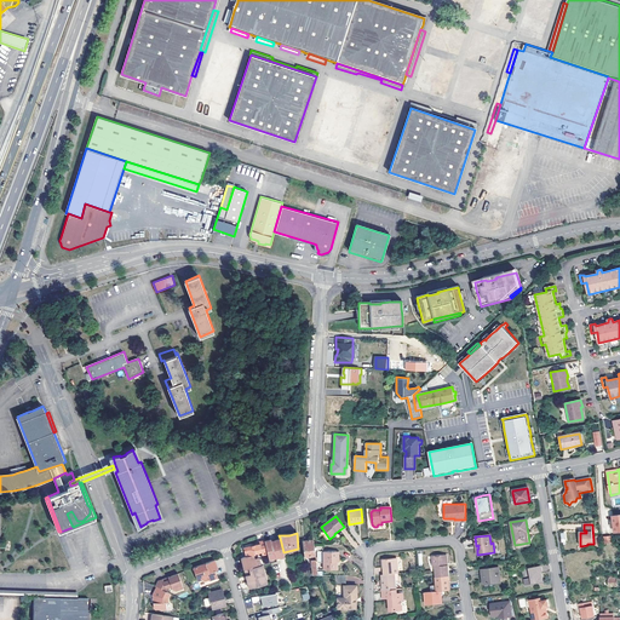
[(270,539),(264,541),(264,543),(267,554),(269,560),(276,557),(279,556),(279,557),(285,556),(283,552),(280,538),(275,540),(275,544),(273,544),(273,546),(271,546),(271,544),(270,540),(270,539)]
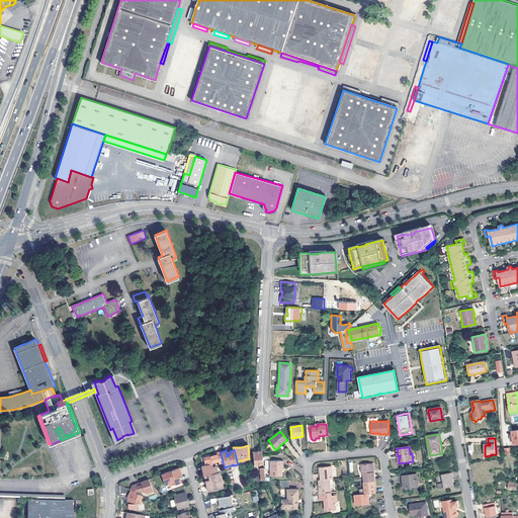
[(265,480),(261,451),(254,451),(254,450),(253,451),(253,452),(252,452),(256,482),(265,480)]
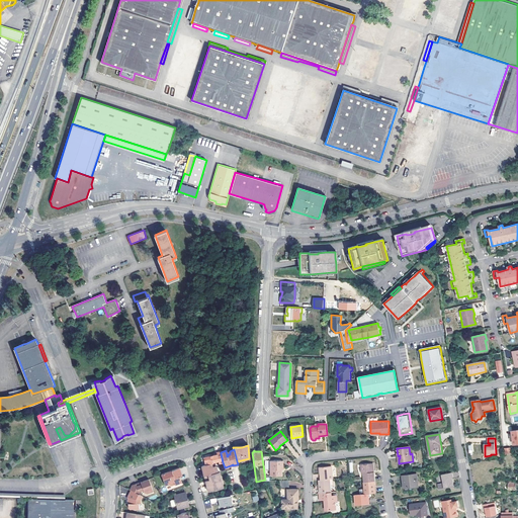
[(221,453),(221,452),(216,453),(217,455),(214,455),(203,458),(205,465),(210,463),(212,463),(212,460),(218,459),(219,463),(223,462),(221,453)]
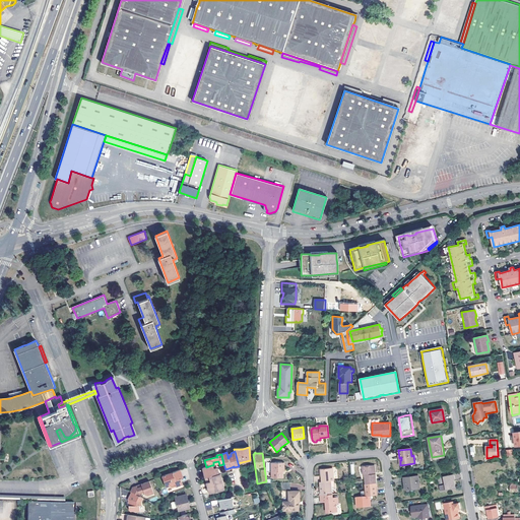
[(281,462),(271,463),(271,477),(282,477),(282,471),(281,462)]
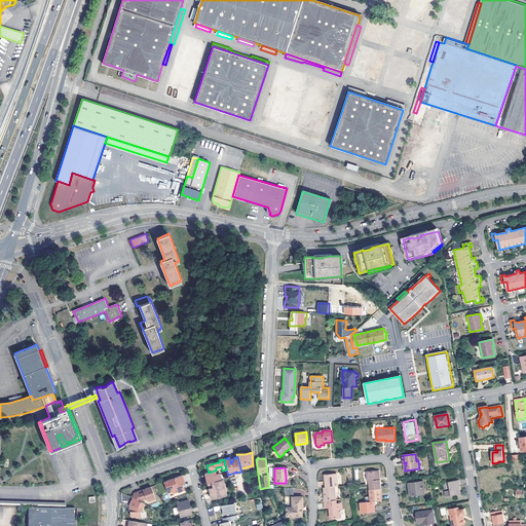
[(215,475),(214,471),(209,473),(204,474),(205,478),(208,483),(220,480),(219,474),(215,475)]
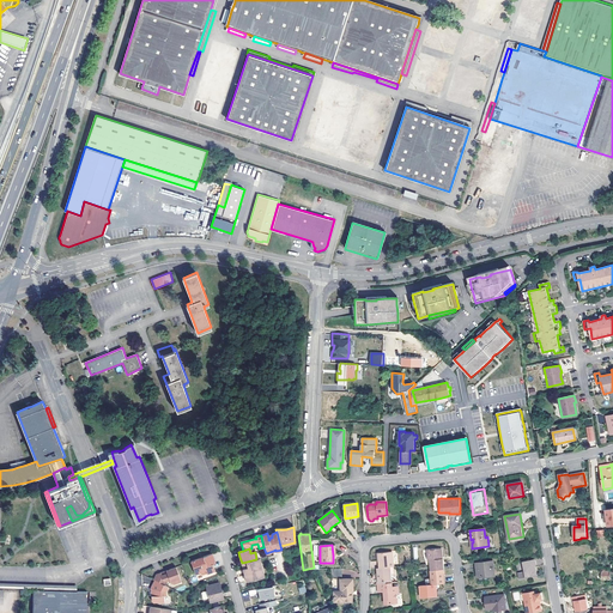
[(443,570),(442,559),(441,559),(441,558),(439,550),(428,551),(429,562),(430,560),(431,571),(443,570)]
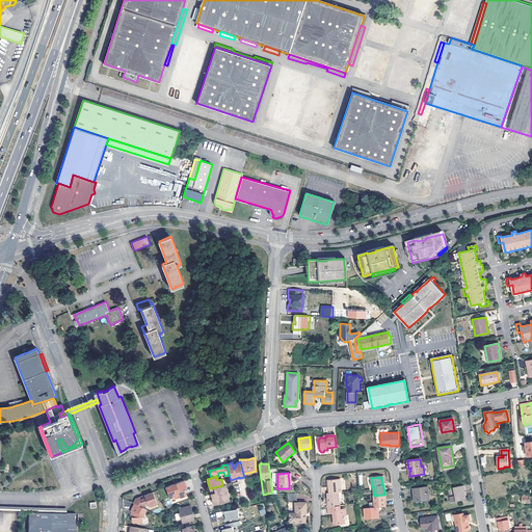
[(329,488),(329,494),(338,493),(341,493),(340,480),(327,481),(327,487),(329,487),(329,488)]
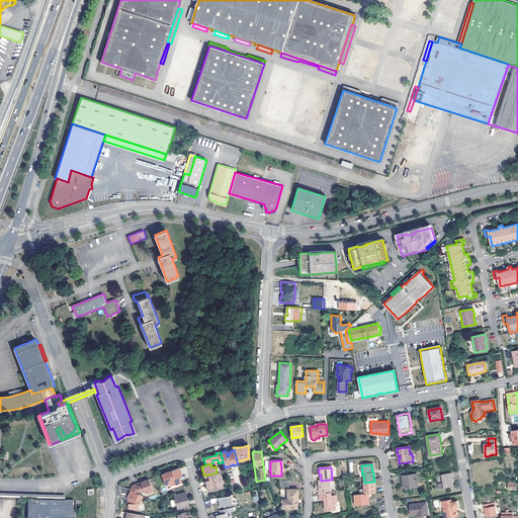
[(168,472),(161,475),(165,485),(168,484),(171,486),(174,484),(175,485),(181,482),(179,478),(182,477),(179,468),(171,470),(172,472),(169,473),(168,472)]
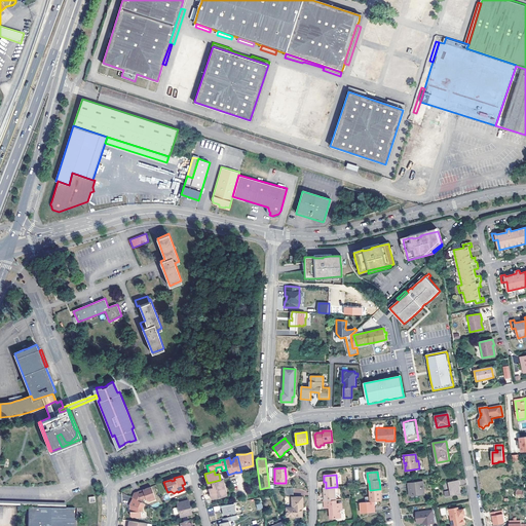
[(208,485),(212,500),(226,495),(222,480),(220,481),(220,480),(208,483),(208,485)]
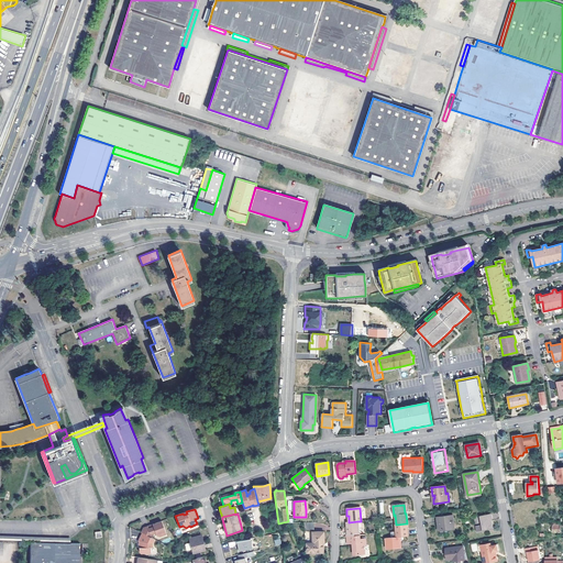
[(490,514),(481,516),(482,526),(475,527),(476,531),(483,530),(493,529),(490,514)]
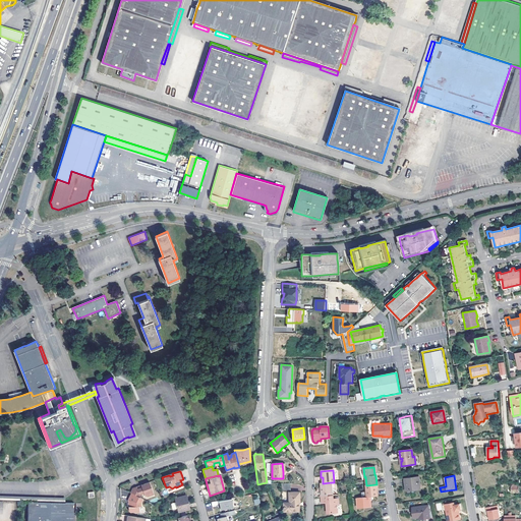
[(418,476),(405,478),(406,489),(420,488),(418,476)]
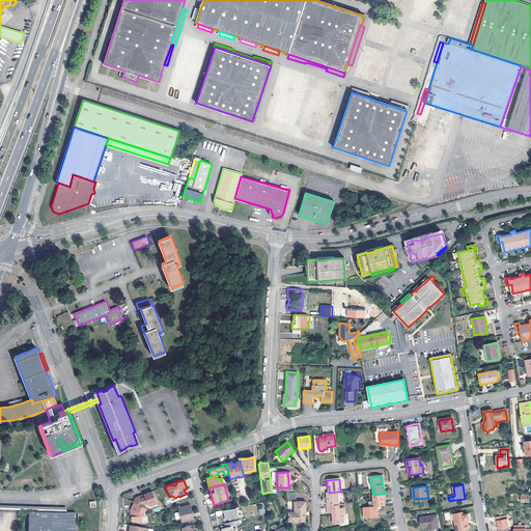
[(136,498),(133,502),(134,502),(142,506),(144,503),(147,502),(147,504),(150,505),(157,503),(152,492),(146,494),(136,498)]
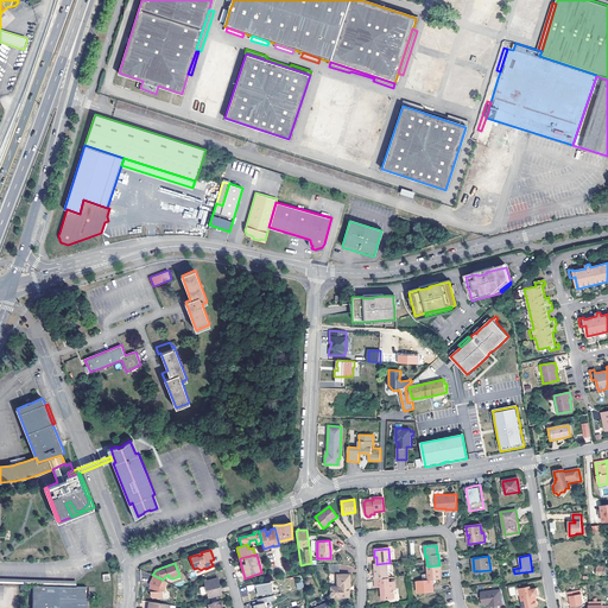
[(374,569),(375,580),(377,580),(388,578),(387,570),(386,563),(377,564),(374,564),(374,569)]
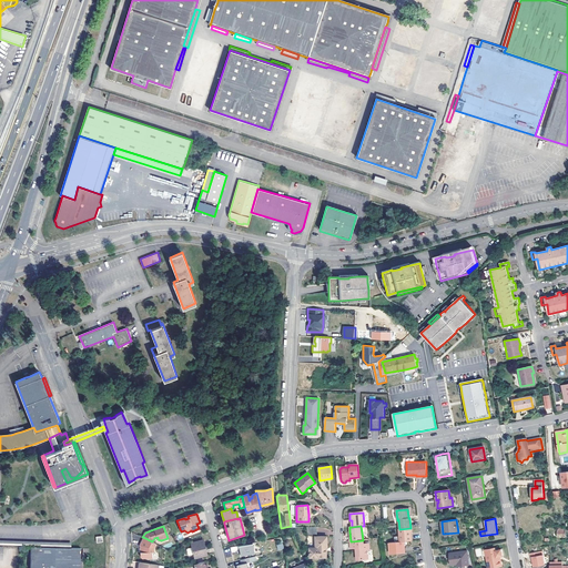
[(316,527),(306,527),(307,536),(314,536),(315,548),(308,548),(308,557),(325,557),(325,548),(326,548),(326,537),(316,537),(316,527)]
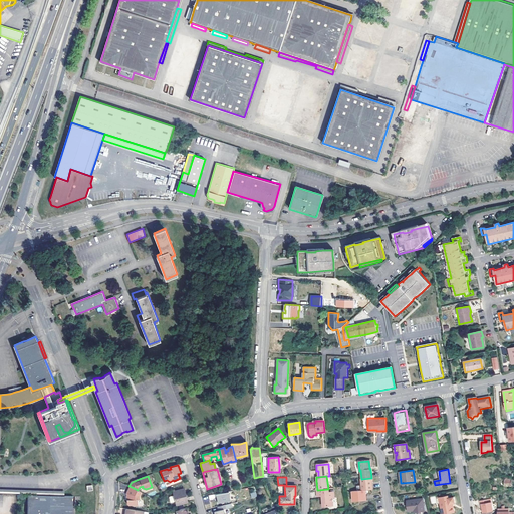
[(365,490),(372,490),(371,485),(371,484),(372,484),(371,478),(361,479),(360,479),(361,485),(362,491),(365,490)]
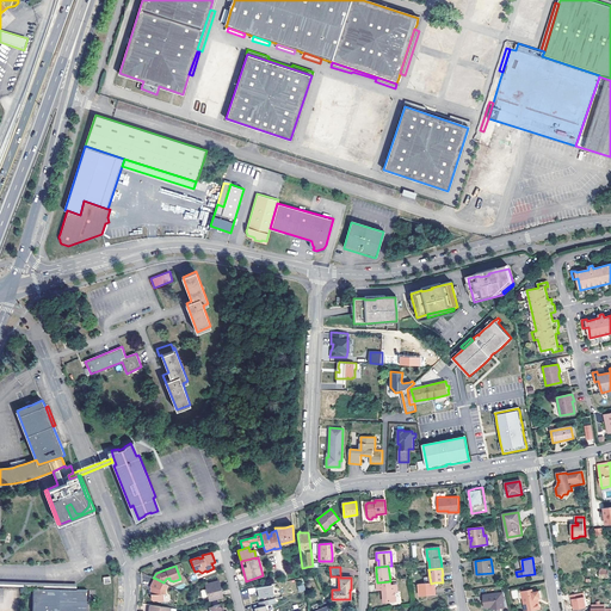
[(164,582),(154,578),(150,586),(150,592),(150,598),(153,600),(164,599),(164,593),(165,593),(165,590),(167,585),(164,582)]
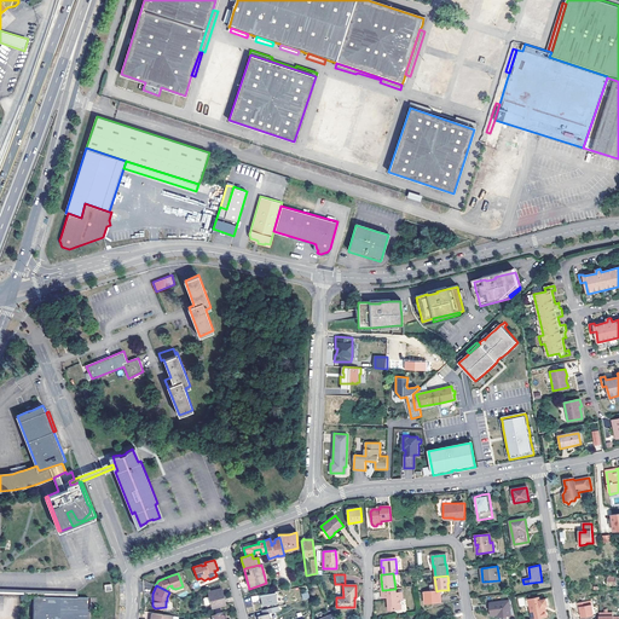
[(397,594),(395,589),(383,590),(385,597),(388,597),(388,599),(389,611),(401,609),(400,600),(403,600),(401,593),(397,594)]
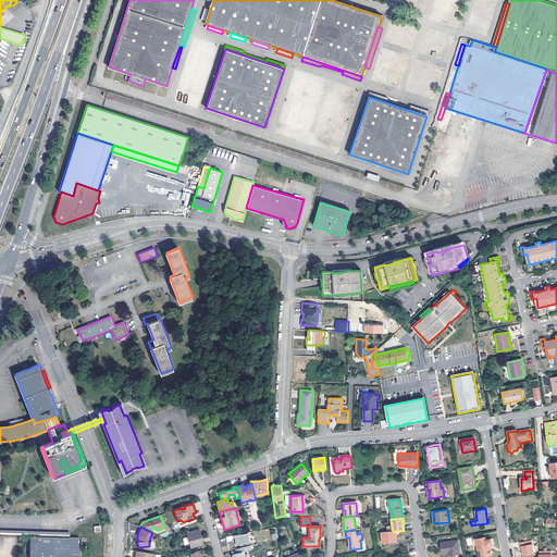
[(190,547),(200,545),(197,531),(187,533),(188,537),(184,539),(183,540),(184,544),(185,545),(189,544),(190,547)]
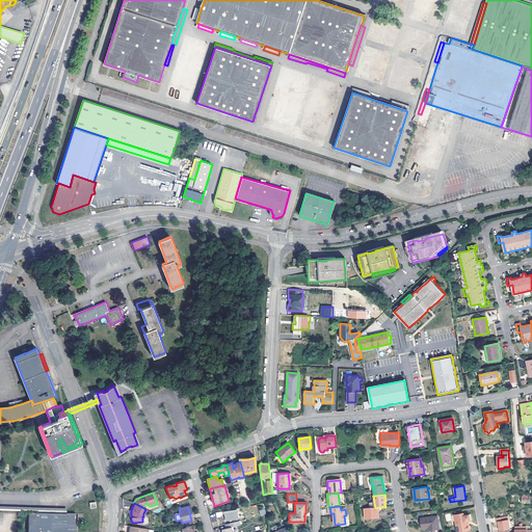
[(378,507),(375,508),(370,508),(364,509),(365,520),(378,519),(378,512),(379,512),(378,507)]
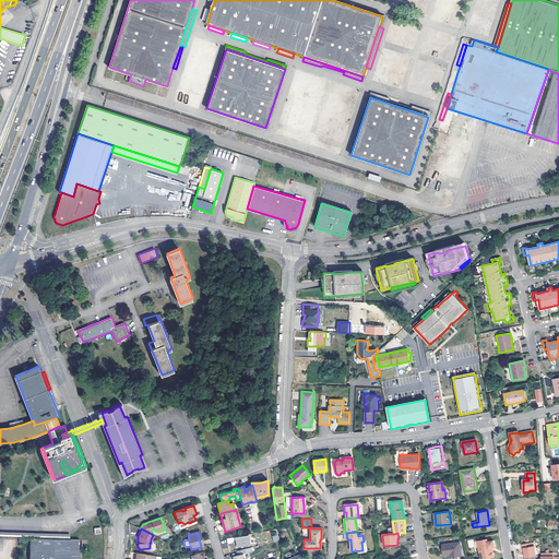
[(236,542),(237,547),(250,544),(249,535),(235,537),(236,542)]
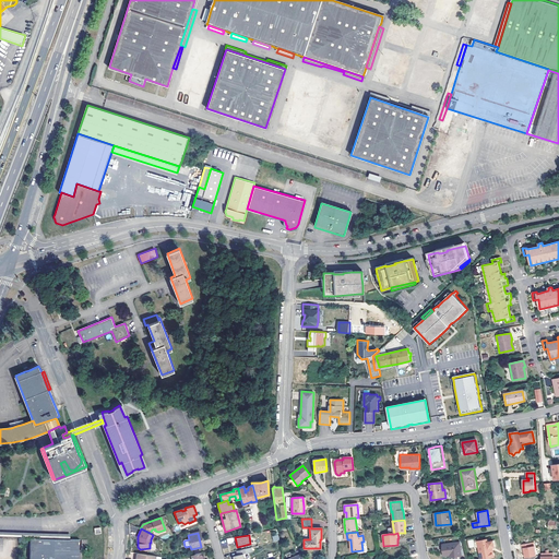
[(48,538),(31,538),(30,558),(79,558),(80,539),(69,539),(48,538)]
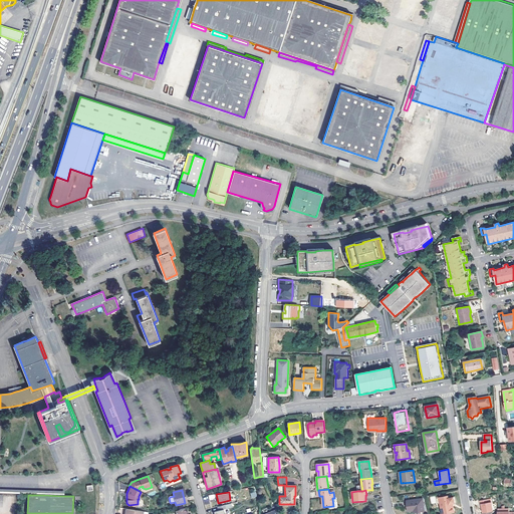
[(452,504),(453,503),(455,503),(454,497),(449,498),(448,496),(442,497),(443,502),(440,502),(441,513),(446,513),(455,512),(454,507),(453,508),(452,504)]
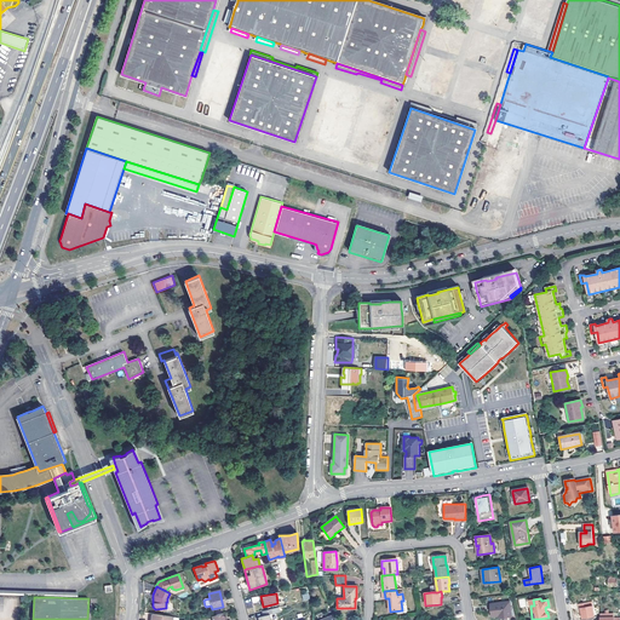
[(492,615),(499,614),(505,614),(505,616),(511,616),(510,602),(492,603),(492,615)]
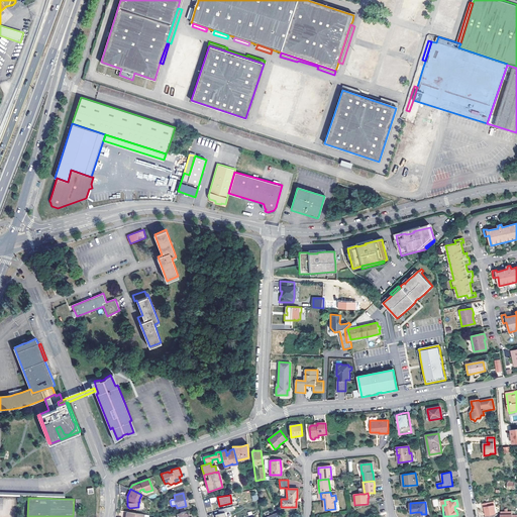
[(485,507),(485,511),(486,516),(494,515),(496,514),(494,506),(491,506),(491,503),(483,504),(483,507),(485,507)]
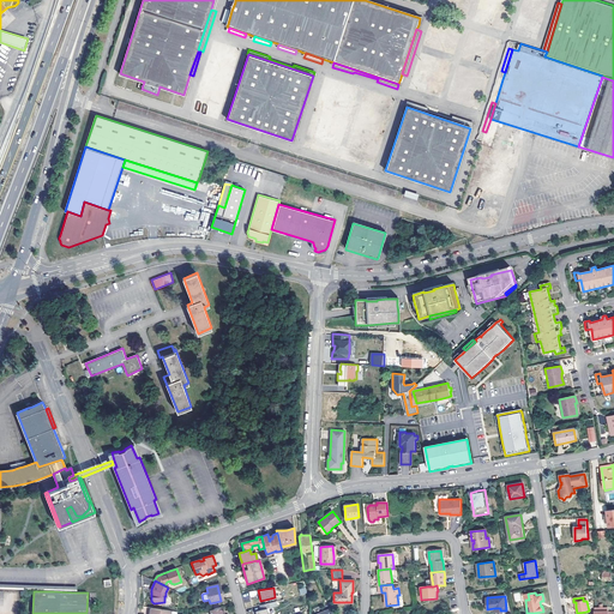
[(256,612),(256,613),(268,613),(266,608),(269,608),(268,603),(259,606),(260,609),(256,612)]
